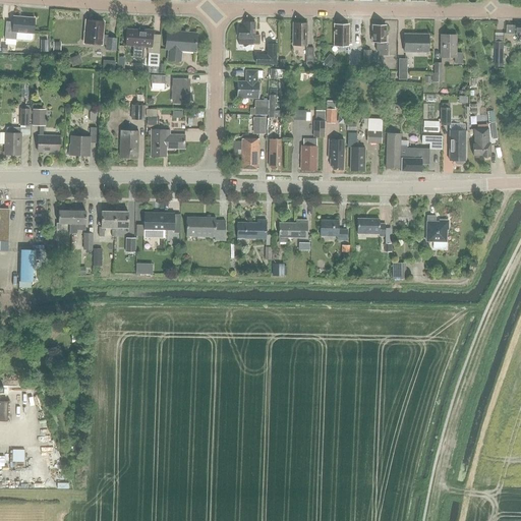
[(34,35),(35,19),(13,17),(13,22),(6,22),(5,40),(16,41),(17,40),(31,41),(33,40),(34,35)]
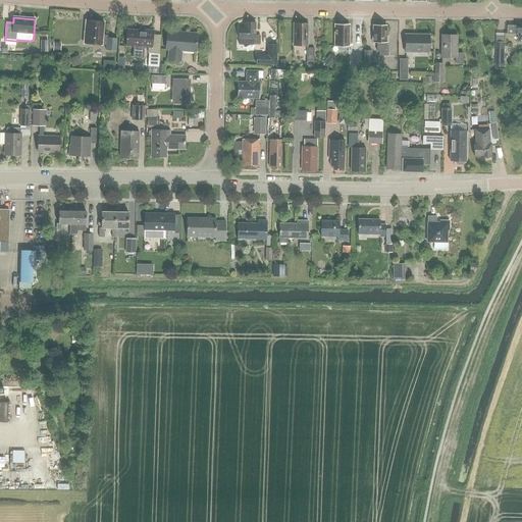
[(116,51),(117,38),(107,38),(108,36),(102,35),(104,21),(87,20),(85,44),(107,46),(106,50),(116,51)]
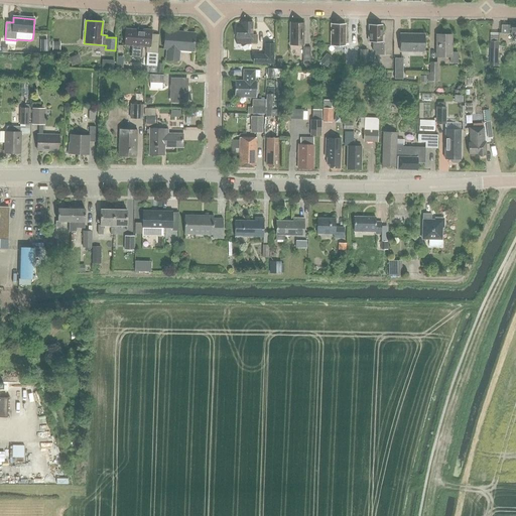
[(256,43),(256,35),(252,35),(252,22),(242,22),(241,27),(236,27),(236,38),(250,38),(250,43),(256,43)]
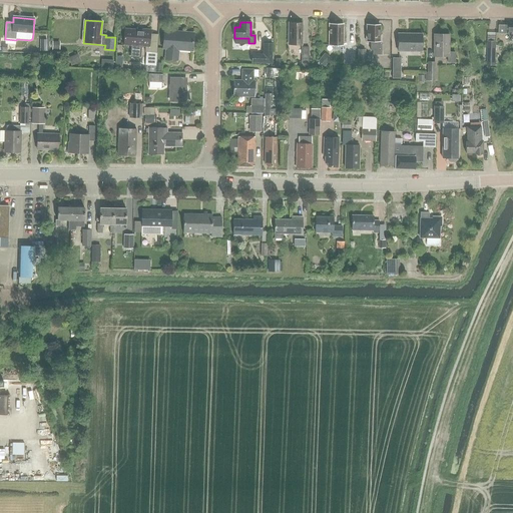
[(302,45),(302,23),(289,23),(289,45),(302,45)]
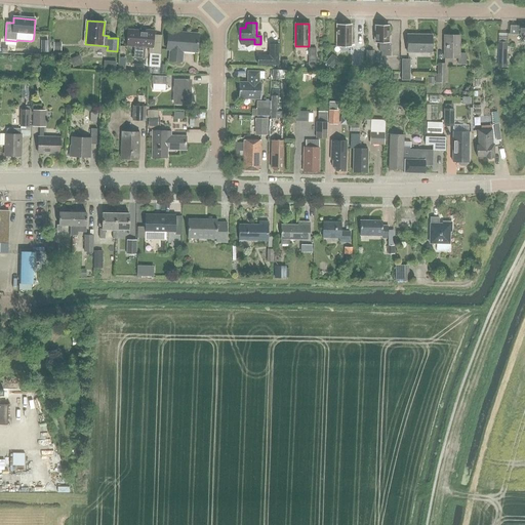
[(351,47),(351,26),(337,26),(337,47),(351,47)]
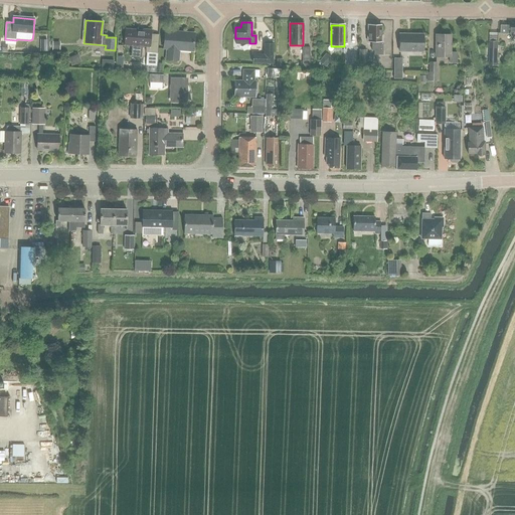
[(514,41),(514,25),(509,25),(509,26),(502,26),(501,34),(512,34),(512,41),(514,41)]
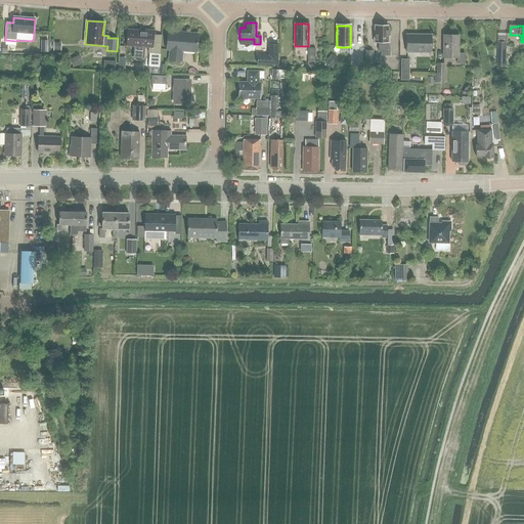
[(390,55),(390,43),(390,36),(388,36),(388,31),(388,27),(375,27),(375,43),(379,43),(379,51),(381,51),(381,55),(390,55)]
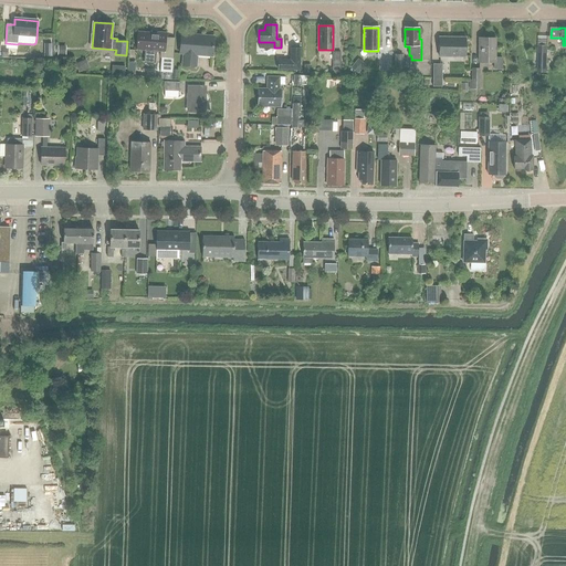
[(157,33),(138,32),(136,49),(145,50),(144,63),(155,64),(157,51),(160,51),(160,58),(173,59),(174,48),(166,46),(167,33),(157,32),(157,33)]
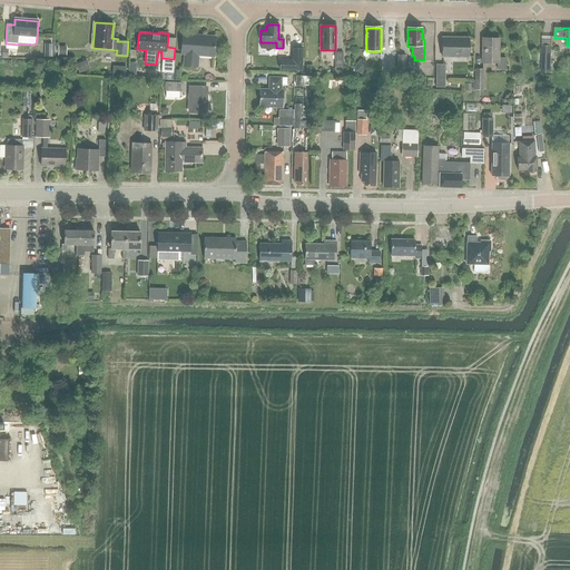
[(214,57),(215,37),(183,35),(182,55),(185,55),(184,66),(197,67),(198,56),(214,57)]
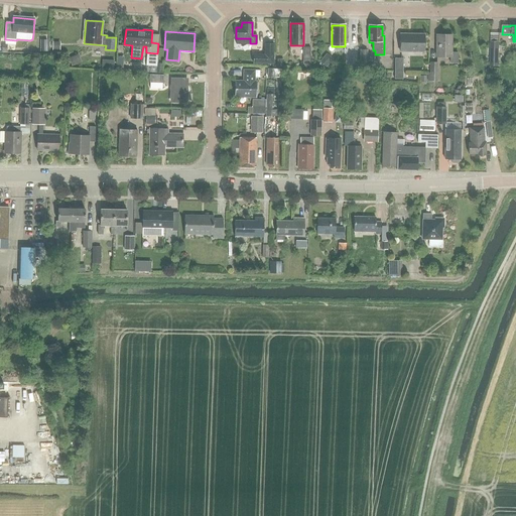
[(424,51),(424,34),(400,34),(400,51),(424,51)]
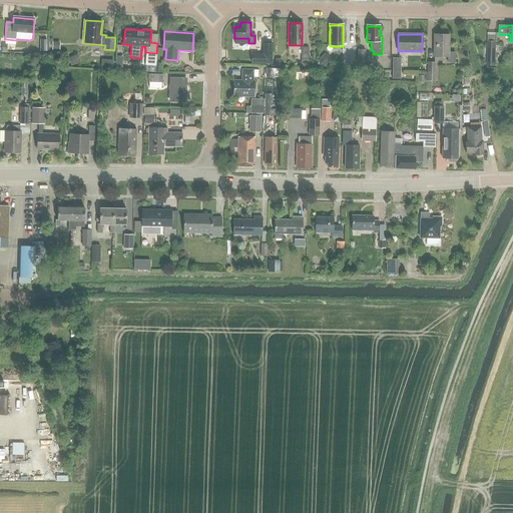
[(455,62),(455,52),(449,52),(449,34),(434,34),(434,56),(448,56),(448,62),(455,62)]
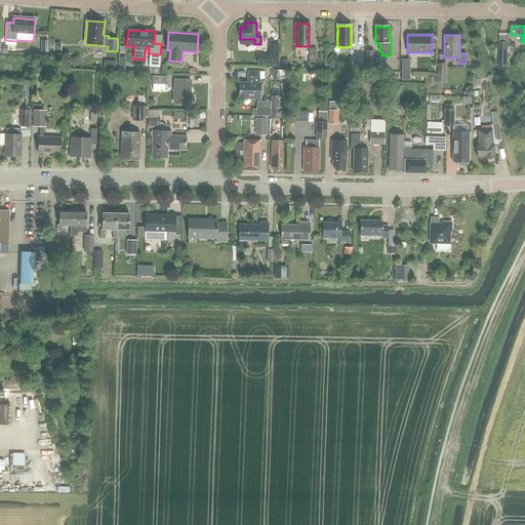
[(508,68),(508,43),(499,43),(498,68),(508,68)]
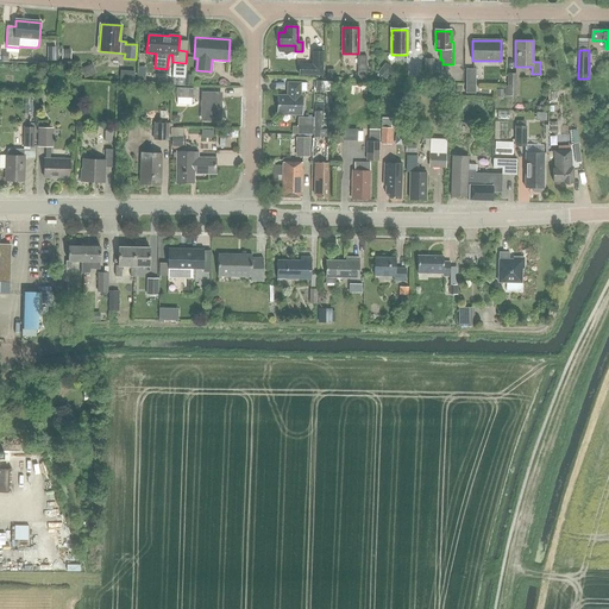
[(297,66),(297,76),(321,76),(321,52),(311,52),(311,66),(297,66)]
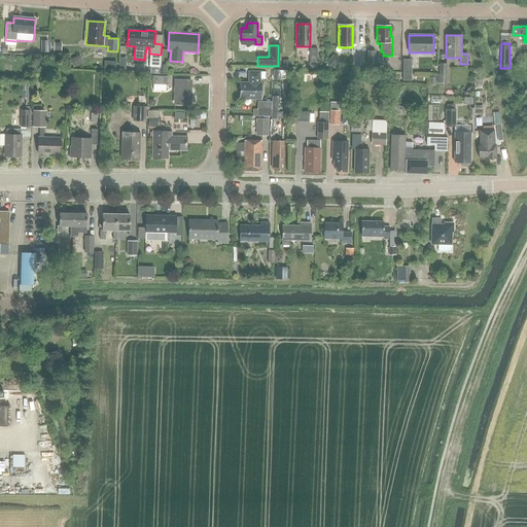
[(161,64),(161,55),(150,54),(149,67),(160,68),(161,64)]
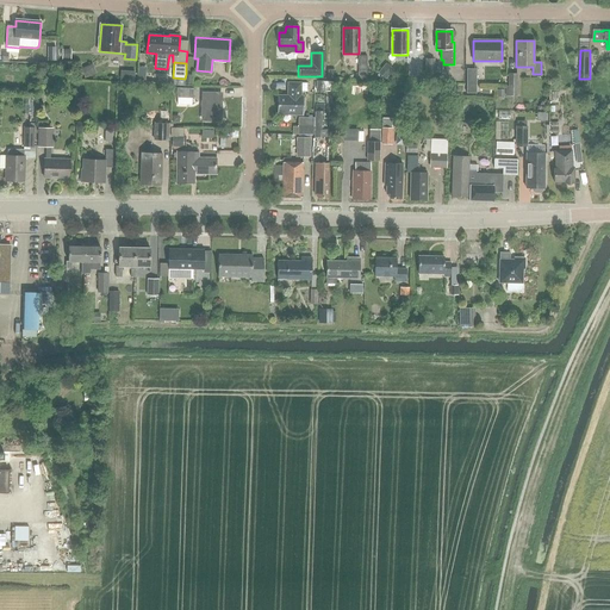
[(93,64),(82,68),(87,76),(97,72),(93,64)]
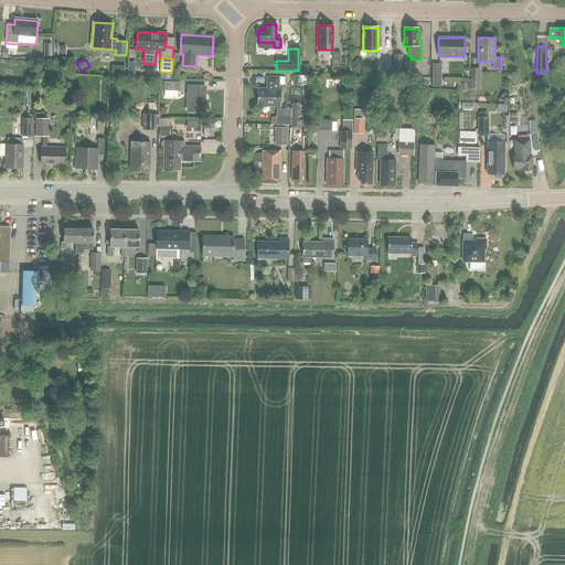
[(356,60),(349,68),(356,74),(363,65),(356,60)]
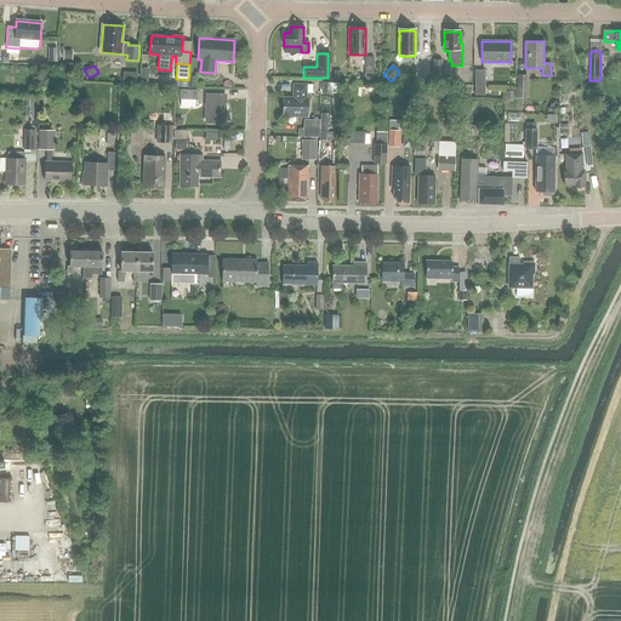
[(485,85),(485,70),(476,70),(476,95),(485,95),(485,85)]
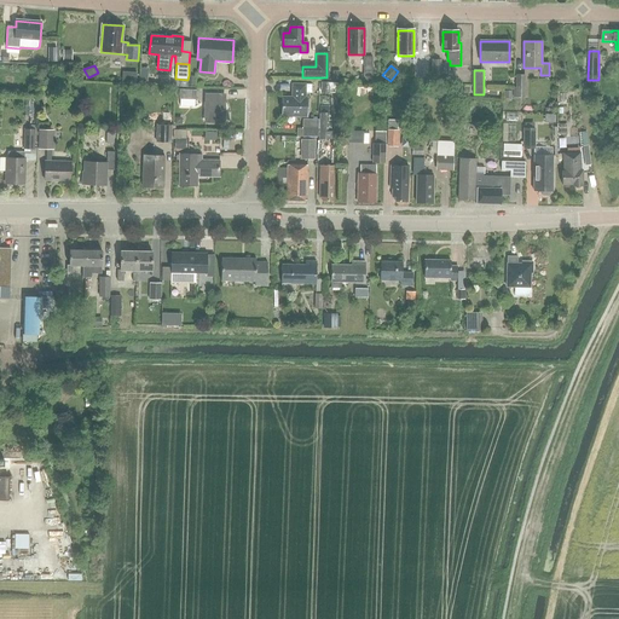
[(525,86),(525,74),(516,74),(516,87),(514,87),(514,96),(525,96),(525,86)]
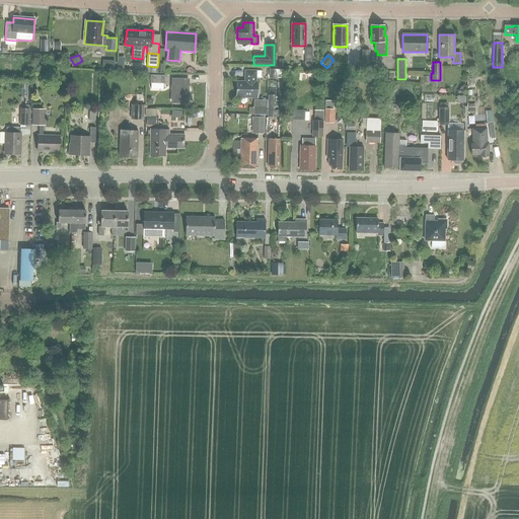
[(236,81),(236,97),(257,98),(257,82),(256,82),(256,78),(262,78),(263,71),(256,71),(244,71),(244,81),(236,81)]
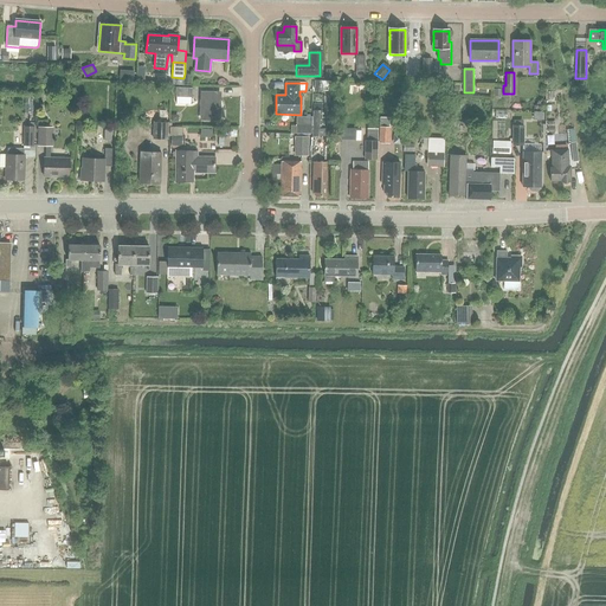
[(192,97),(192,88),(175,88),(175,97),(192,97)]
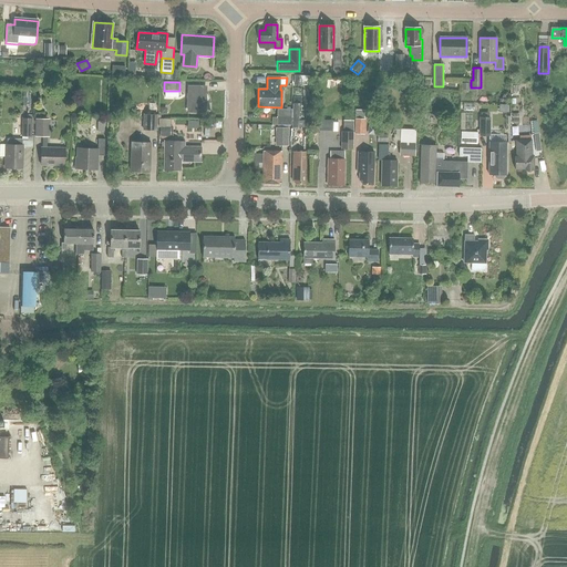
[(205,112),(205,88),(188,88),(188,112),(205,112)]
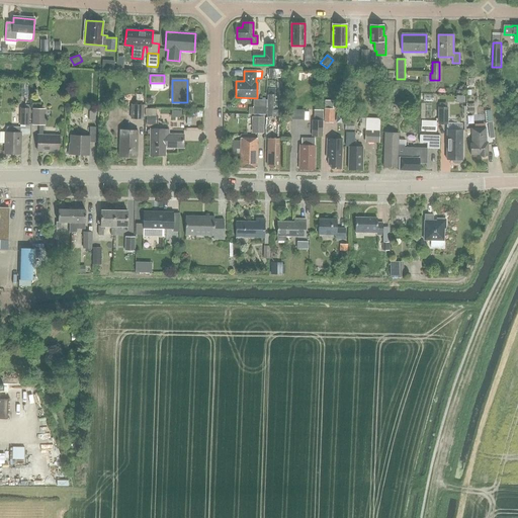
[(267,116),(275,116),(275,95),(268,95),(267,116)]
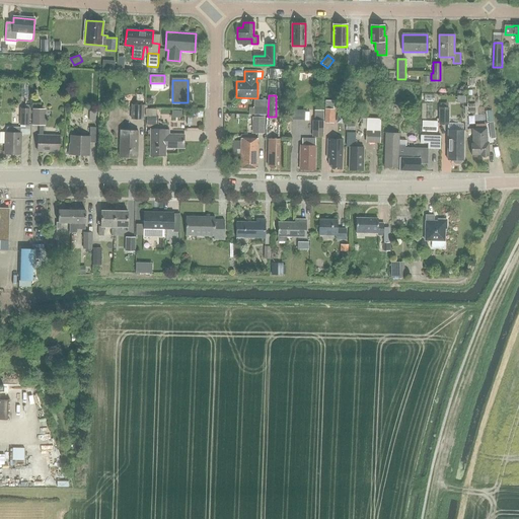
[(267,115),(267,100),(253,100),(253,107),(249,107),(248,115),(267,115)]
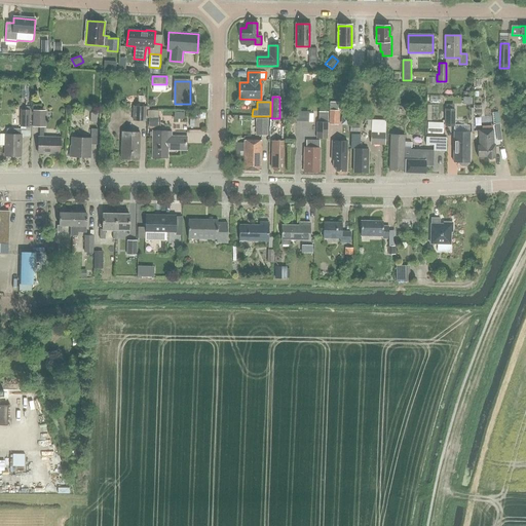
[(338,107),(338,102),(330,102),(330,107),(330,110),(338,110),(338,107)]
